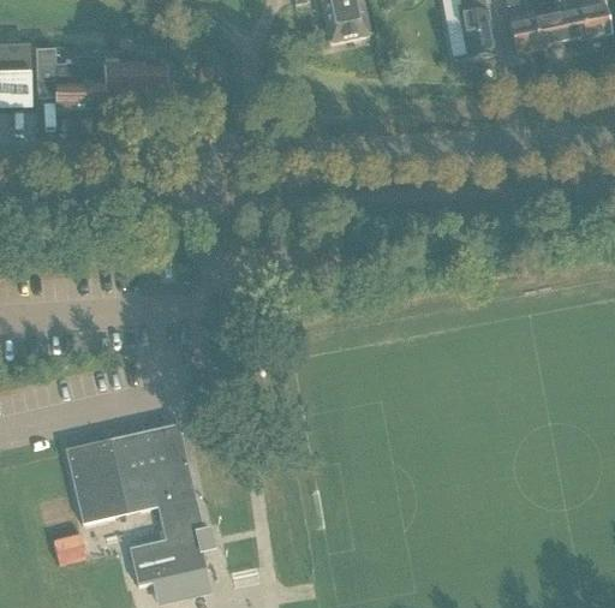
[(320,0),(329,41),(370,33),(362,0),(320,0)]
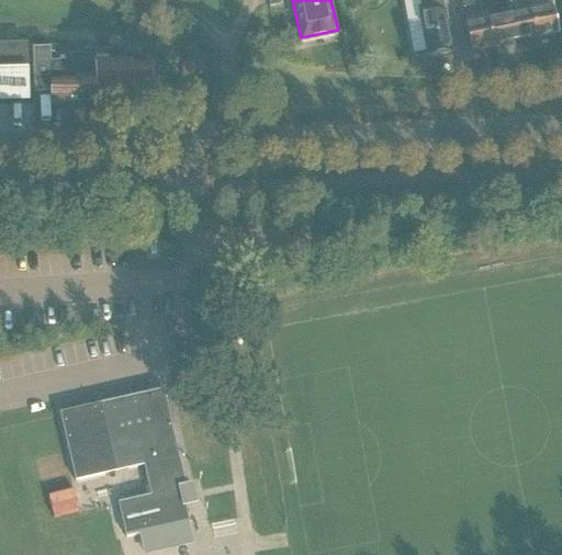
[(427,51),(452,46),(442,0),(422,0),(422,2),(418,3),(419,11),(427,51)]
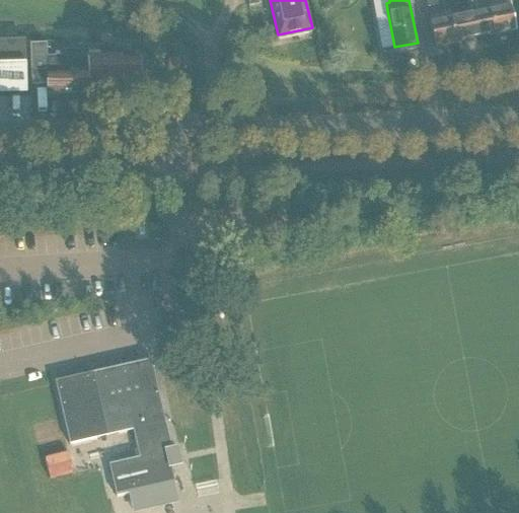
[(475,34),(468,0),(448,0),(449,5),(439,7),(438,0),(426,0),(435,43),(455,39),(475,34)]
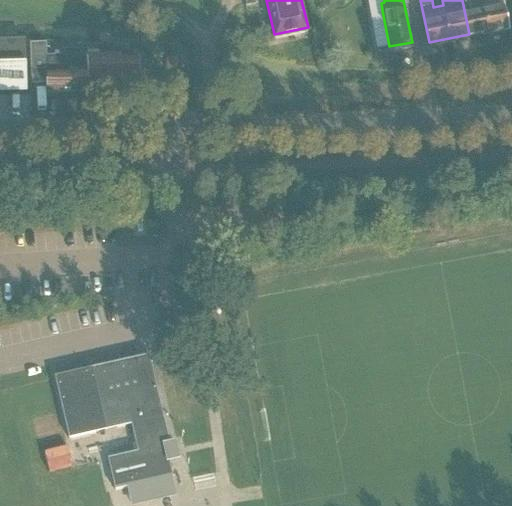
[(462,0),(469,34),(509,26),(503,0),(462,0)]
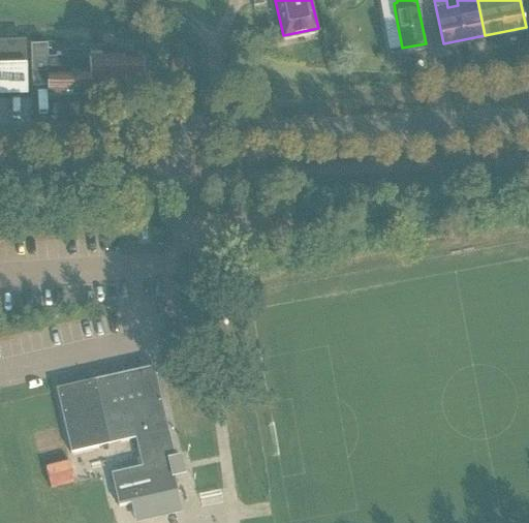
[(49,91),(90,90),(90,79),(144,78),(143,57),(122,57),(122,53),(89,54),(89,48),(67,48),(67,54),(48,54),(47,40),(31,40),(31,69),(32,69),(32,82),(49,81),(49,91)]
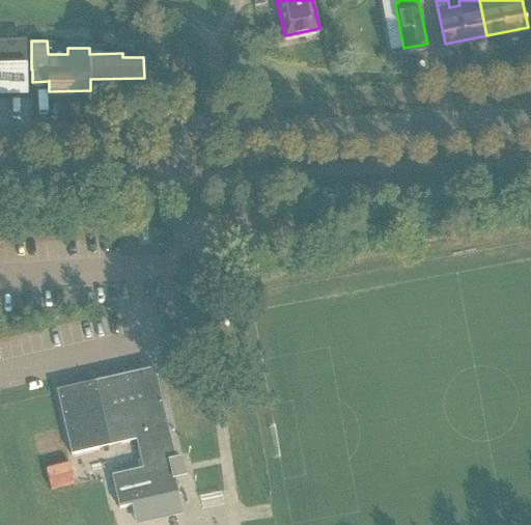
[(0,91),(27,91),(27,60),(0,60),(0,91)]
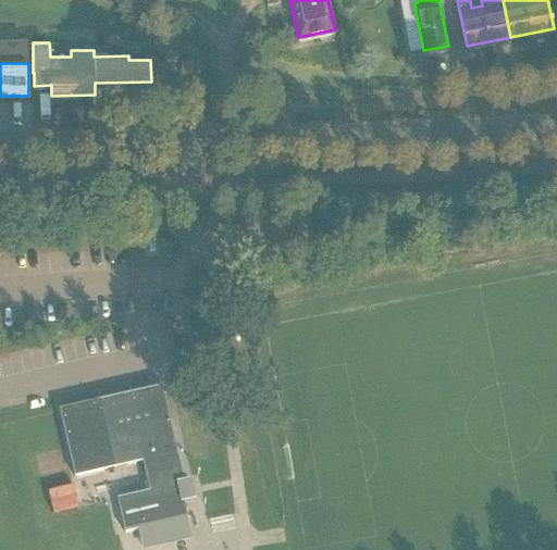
[(162,382),(60,404),(75,471),(143,455),(150,487),(118,494),(125,527),(187,513),(183,496),(193,494),(189,477),(184,478),(162,382)]
